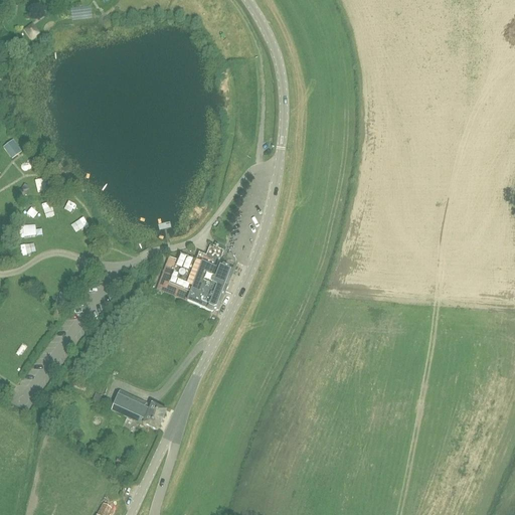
[(2,147),(11,159),(20,153),(12,140),(2,147)]
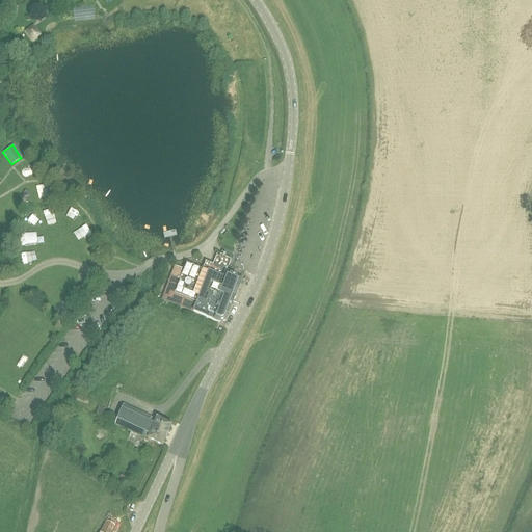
[(162,299),(218,322),(224,321),(240,283),(239,283),(241,278),(225,272),(231,259),(217,254),(213,265),(212,265),(209,271),(186,263),(181,277),(171,273),(162,299)]
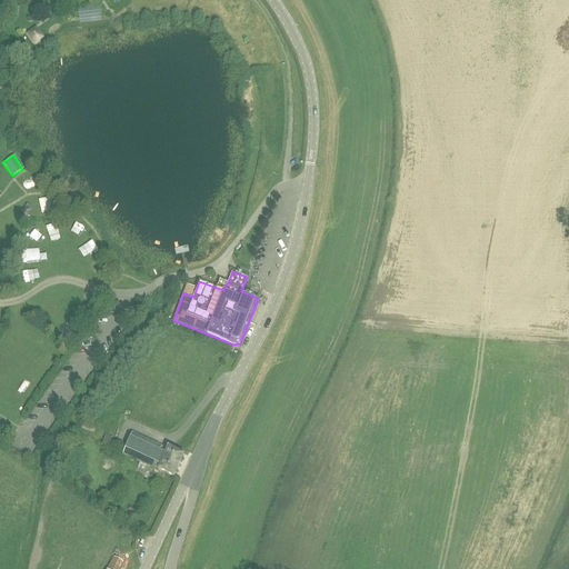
[(102,432),(97,442),(103,446),(109,437),(102,432)]
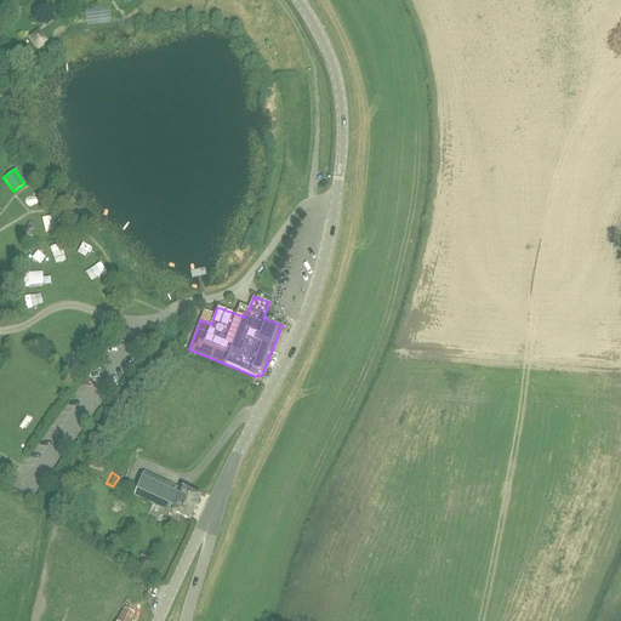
[(144,472),(135,495),(191,519),(201,494),(183,486),(182,489),(144,472)]
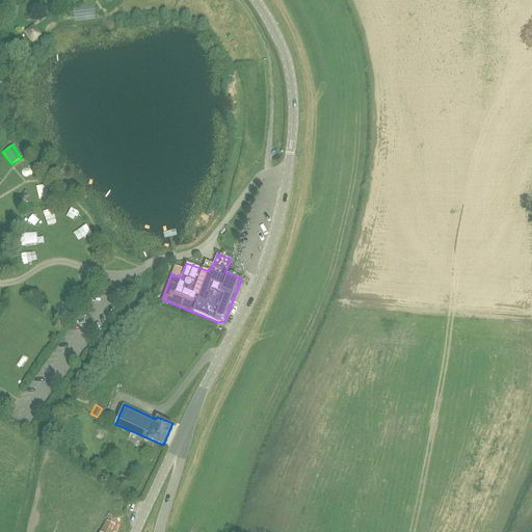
[(110,531),(114,525),(106,521),(100,531),(110,531)]
